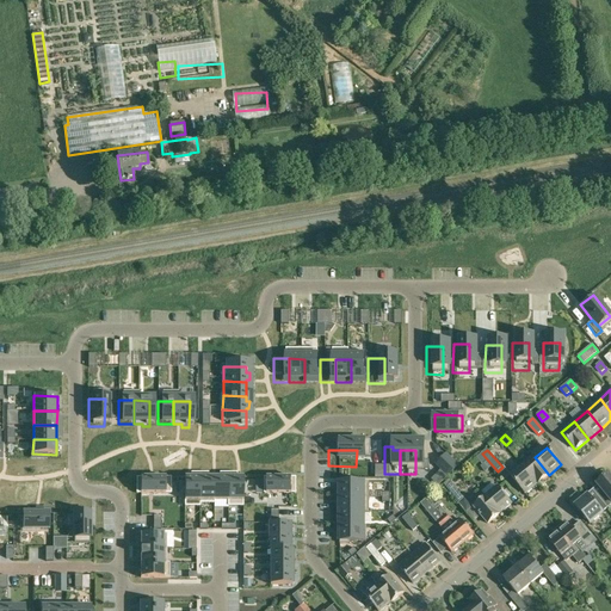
[(488,461),(482,454),(476,458),(482,466),(488,461)]
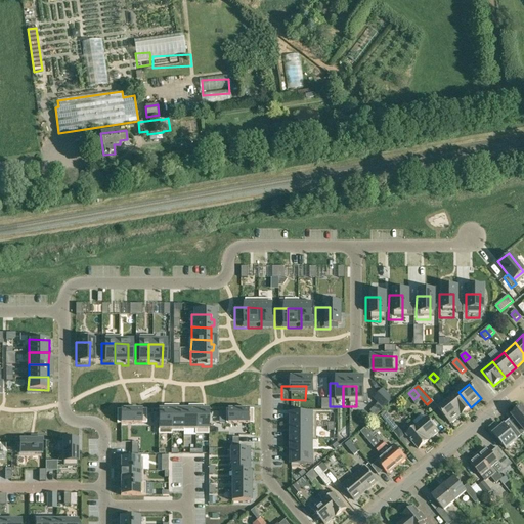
[(449,400),(462,416),(471,407),(459,392),(449,400)]
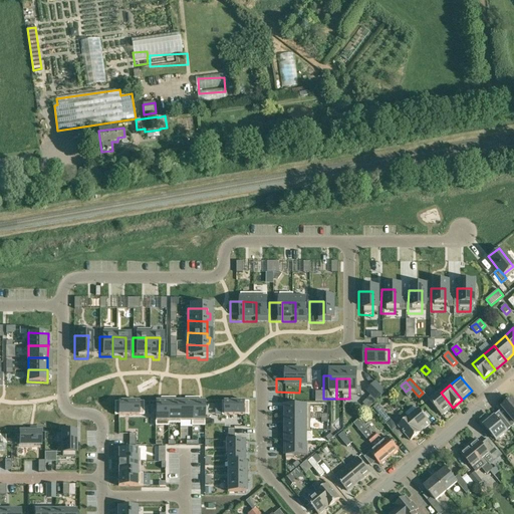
[(371,389),(367,393),(375,401),(379,397),(371,389)]
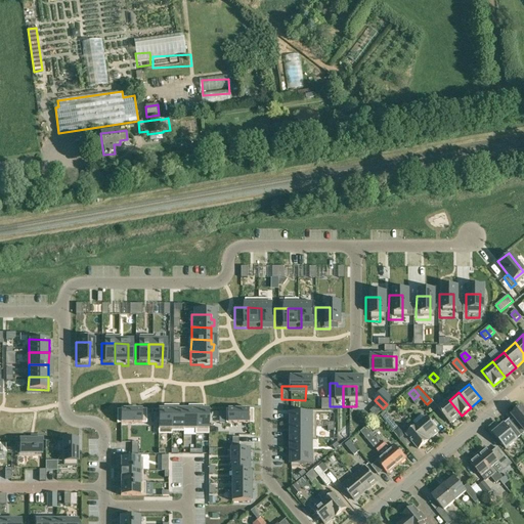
[(462,416),(449,400),(439,409),(451,424),(462,416)]
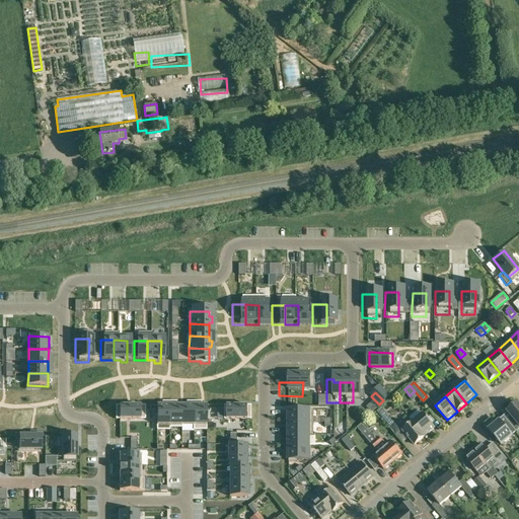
[(154,406),(154,426),(166,426),(167,402),(159,402),(159,406),(154,406)]
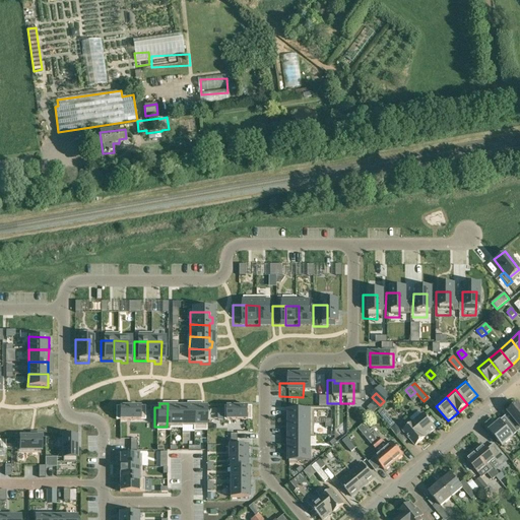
[(168,403),(167,427),(179,428),(180,408),(175,408),(175,403),(168,403)]
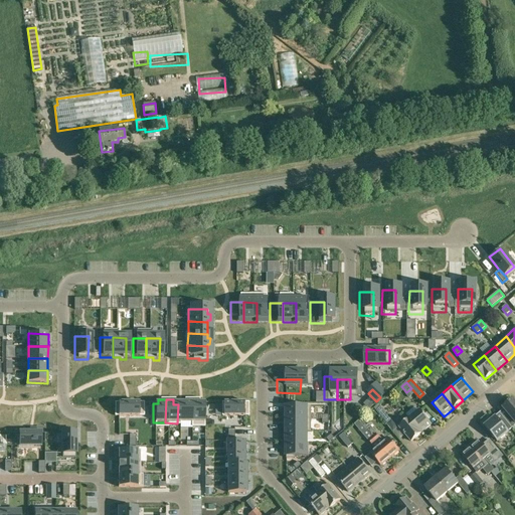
[(178,404),(177,423),(189,423),(190,400),(182,400),(182,404),(178,404)]
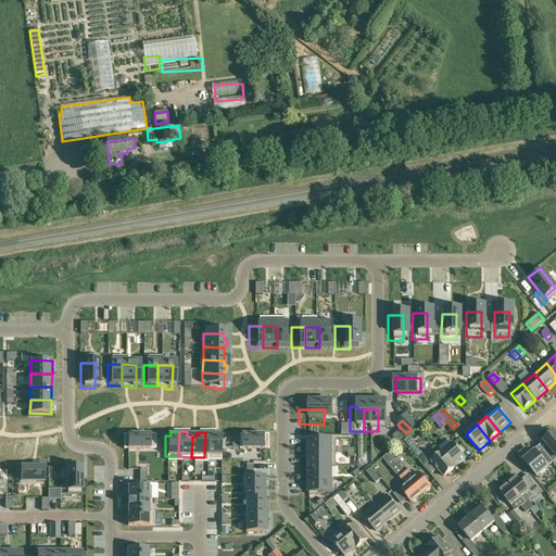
[(205,432),(204,457),(218,457),(218,437),(213,437),(213,432),(205,432)]
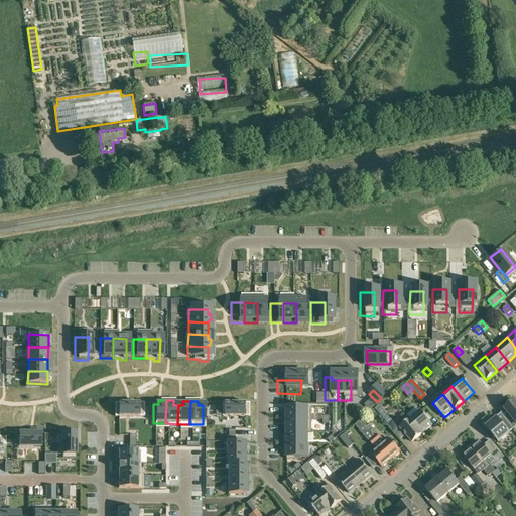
[(504,419),(513,429),(515,425),(515,403),(514,401),(504,409),(509,415),(504,419)]
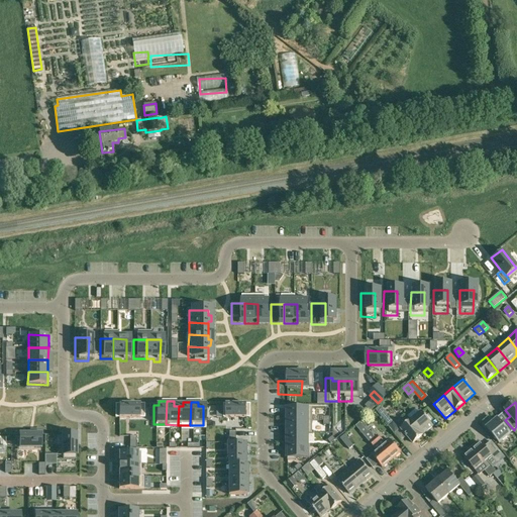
[(109,405),(108,418),(133,419),(133,405),(109,405)]
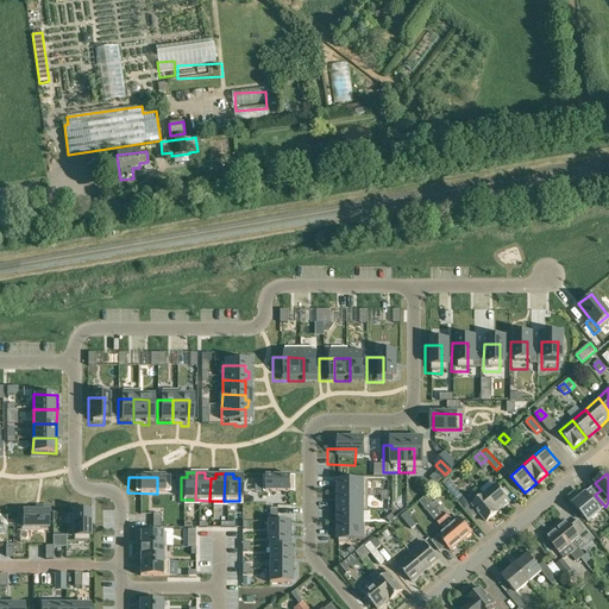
[(258,478),(258,495),(288,495),(288,478),(258,478)]
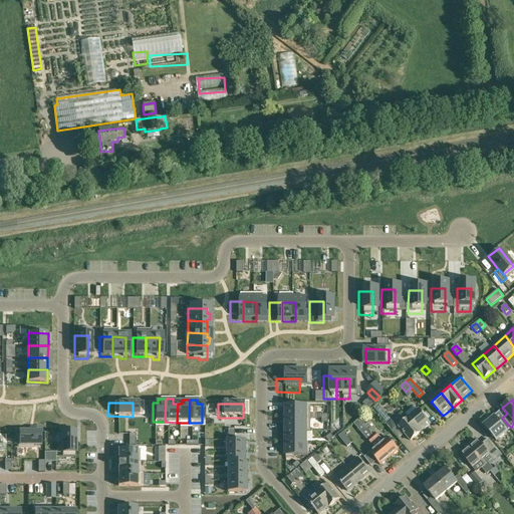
[(383,420),(392,430),(397,426),(386,413),(377,404),(373,408),(383,420)]
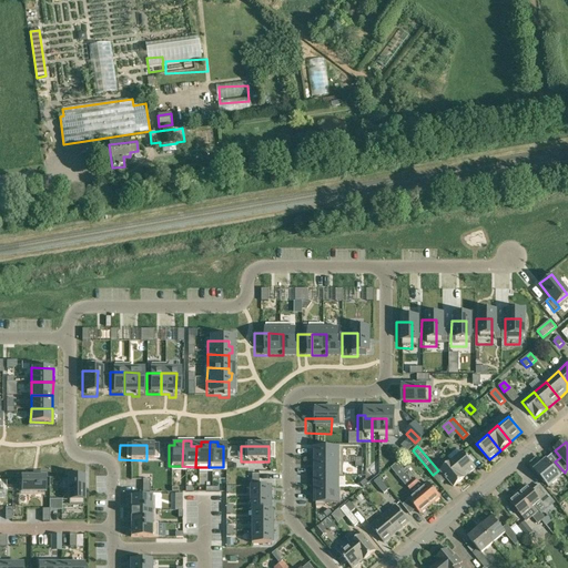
[(452,463),(465,478),(476,469),(463,454),(452,463)]
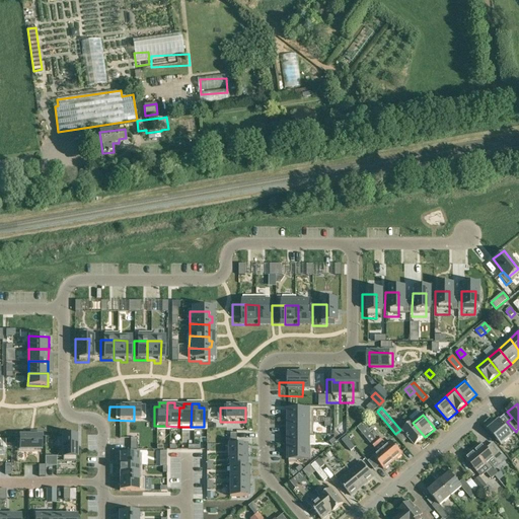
[(279,423),(279,429),(282,429),(282,430),(301,431),(301,418),(282,418),(282,423),(279,423)]
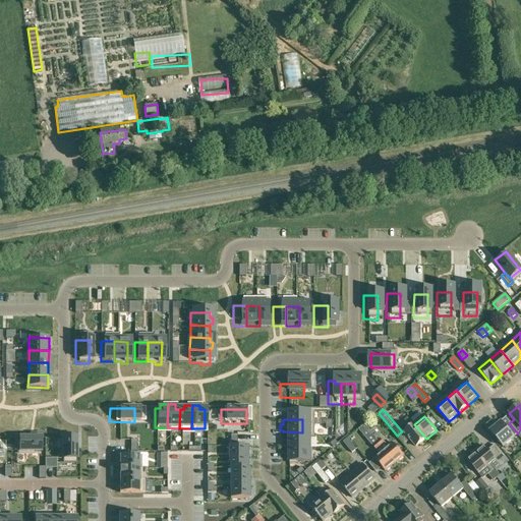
[(518,433),(509,423),(505,426),(502,422),(490,431),(503,447),(514,438),(513,437),(518,433)]
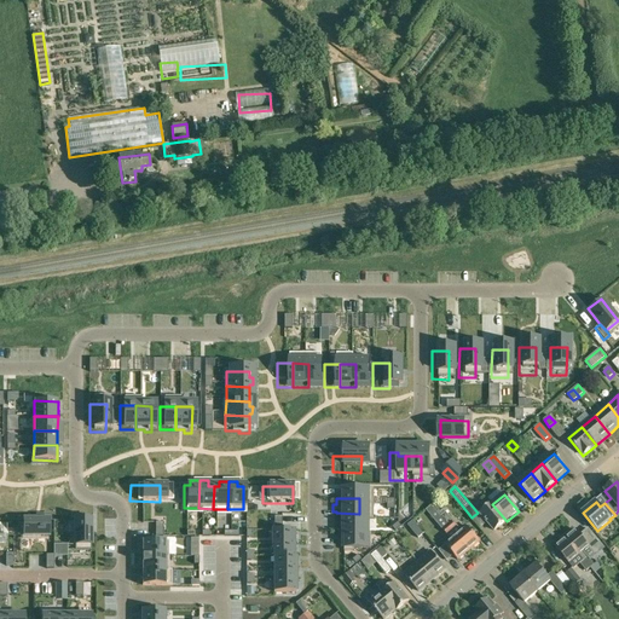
[(480,514),(495,531),(507,521),(492,504),(480,514)]
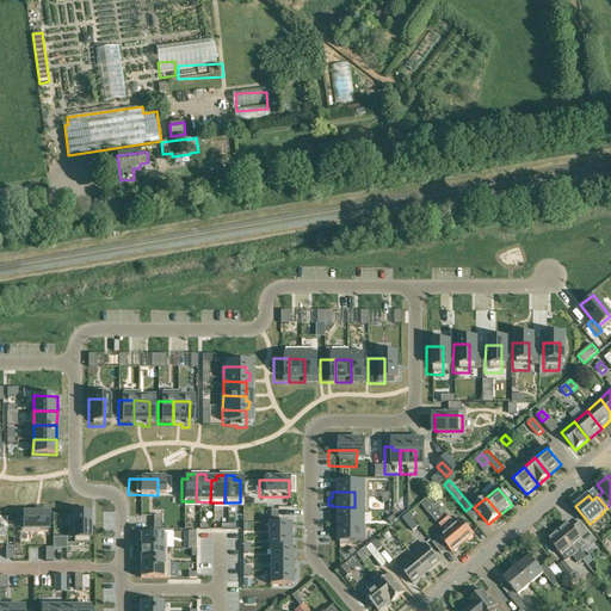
[(452,554),(463,544),(427,501),(425,499),(420,504),(437,524),(437,523),(442,528),(440,529),(445,534),(433,543),(442,554),(448,549),(452,554)]
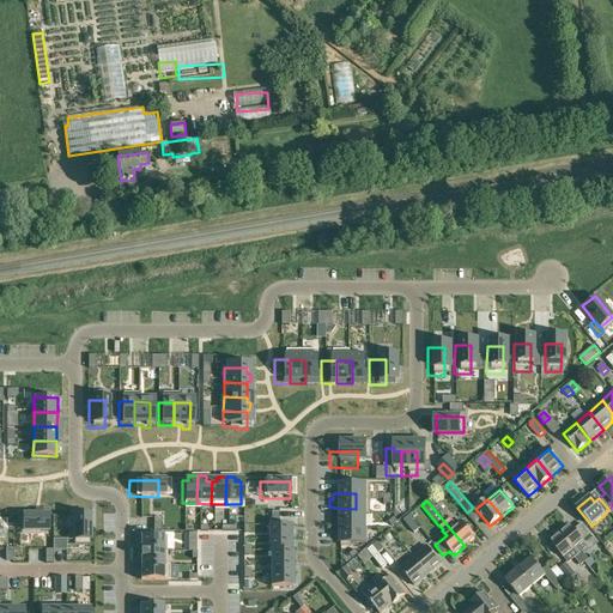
[(429,503),(465,546),(475,536),(462,522),(457,527),(441,508),(439,505),(436,508),(431,501),(429,503)]
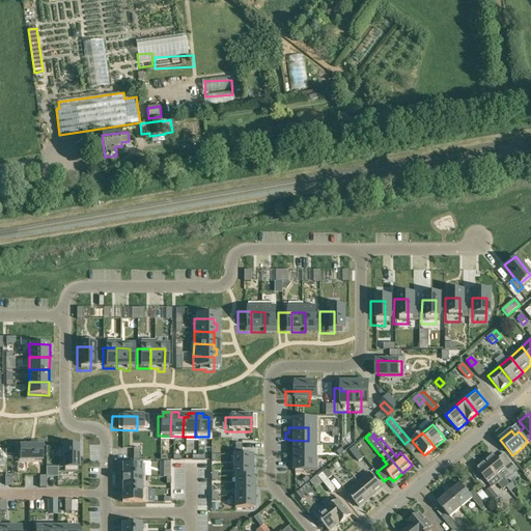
[(288,440),(288,452),(308,453),(308,441),(288,440)]
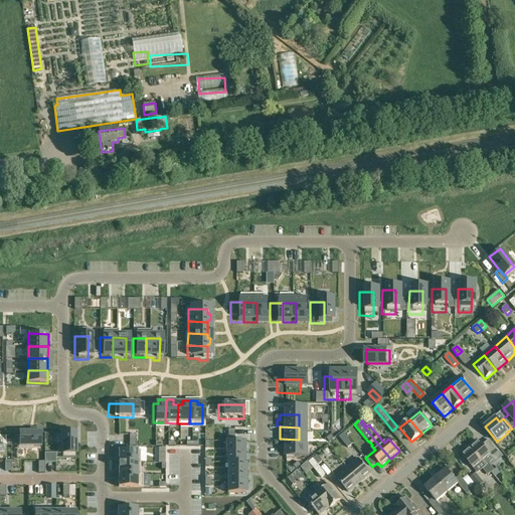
[(20,433),(19,446),(40,446),(40,433),(20,433)]
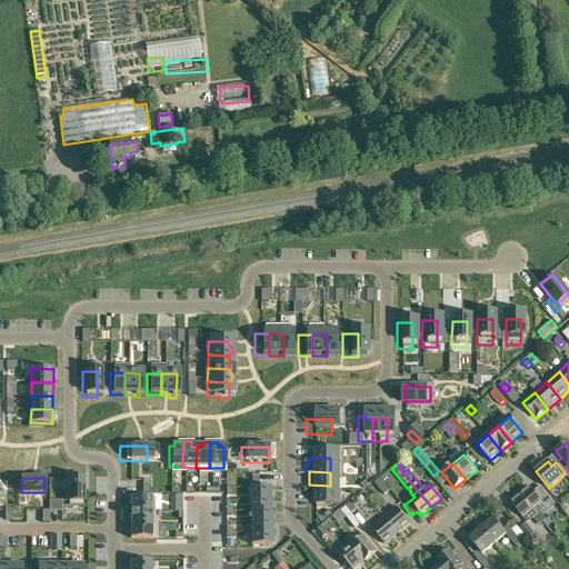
[(69,478),(69,507),(85,507),(85,478),(69,478)]
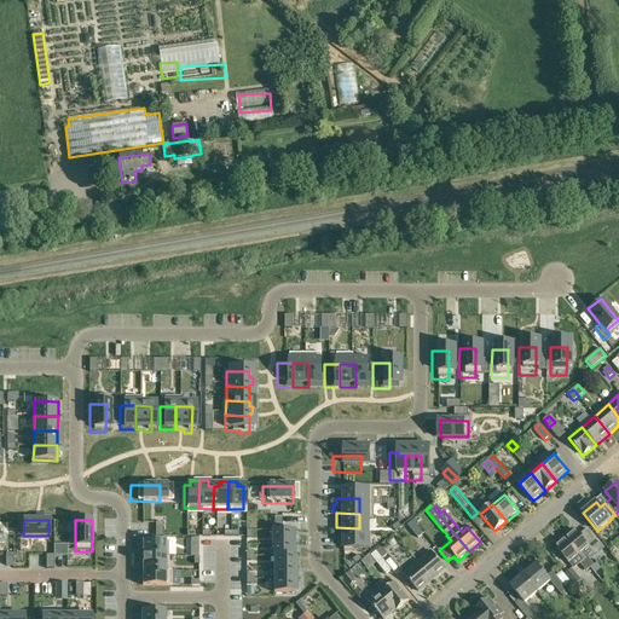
[(408,525),(418,538),(424,533),(414,521),(408,525)]
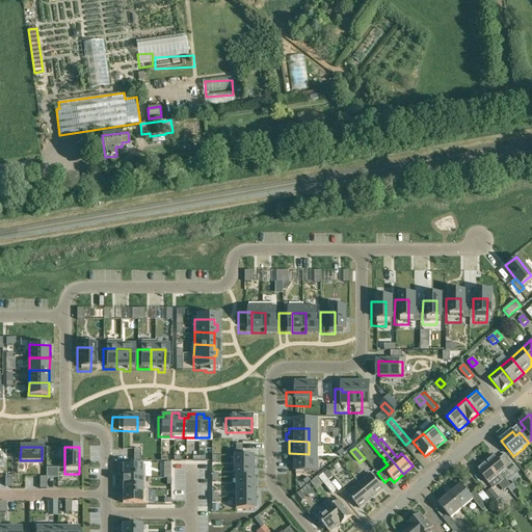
[(286,454),(286,460),(289,461),(289,466),(309,467),(309,454),(289,453),(289,455),(286,454)]
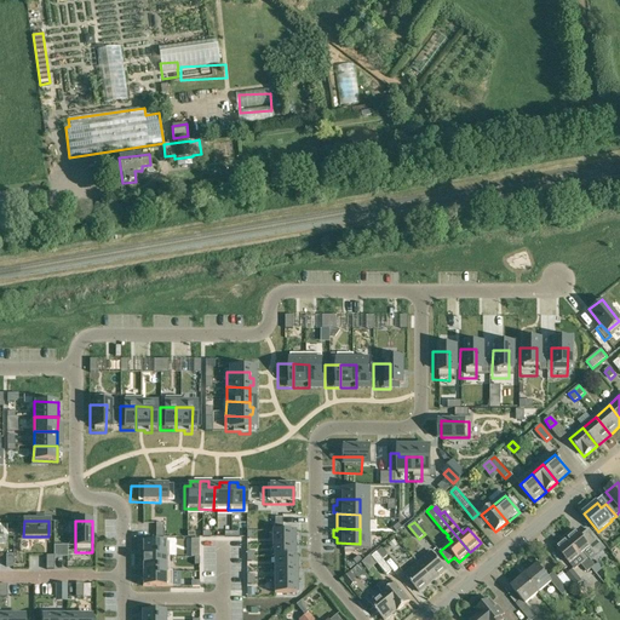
[(580,557),(584,561),(591,569),(595,566),(587,557),(603,545),(590,528),(581,535),(578,532),(573,537),(569,537),(568,534),(564,537),(564,538),(580,557)]
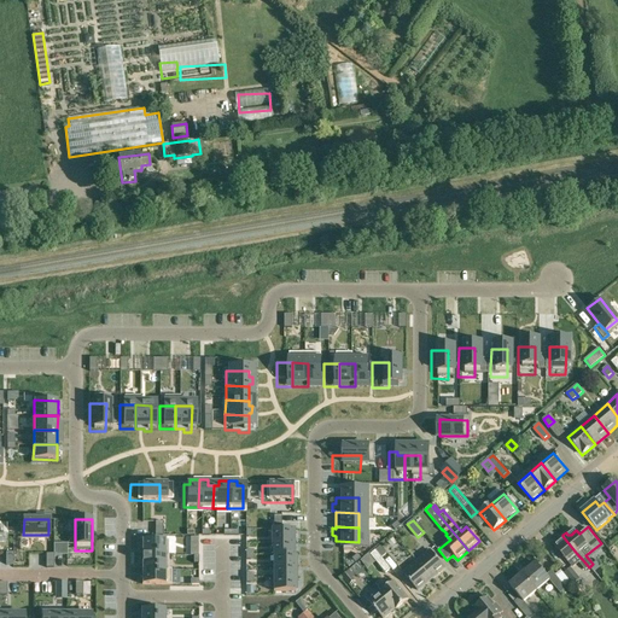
[(269,532),(269,547),(291,547),(291,534),(279,532),(272,532),(269,532)]
